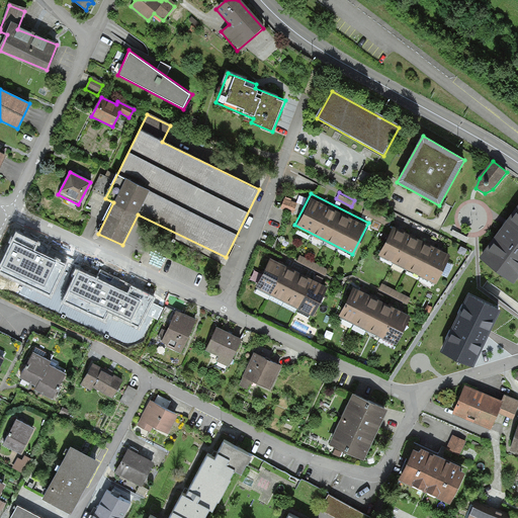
[(517,200),(479,252),(513,278),(517,270),(517,200)]
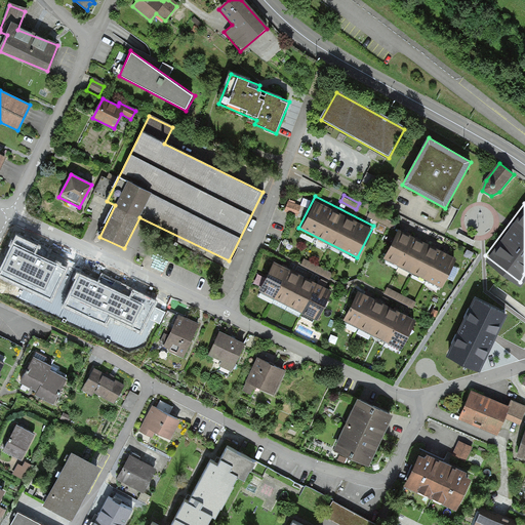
[(396,220),(370,208),(367,214),(392,228),(396,220)]
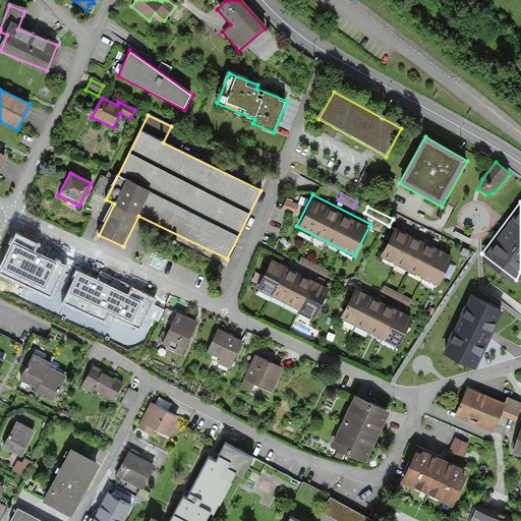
[(453,251),(395,223),(379,255),(438,284),(453,251)]
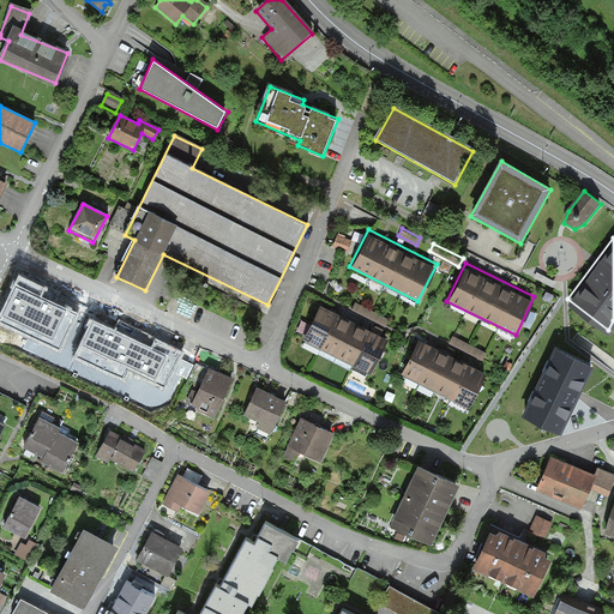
[(59,348),(76,314),(38,298),(42,289),(20,278),(1,320),(59,348)]
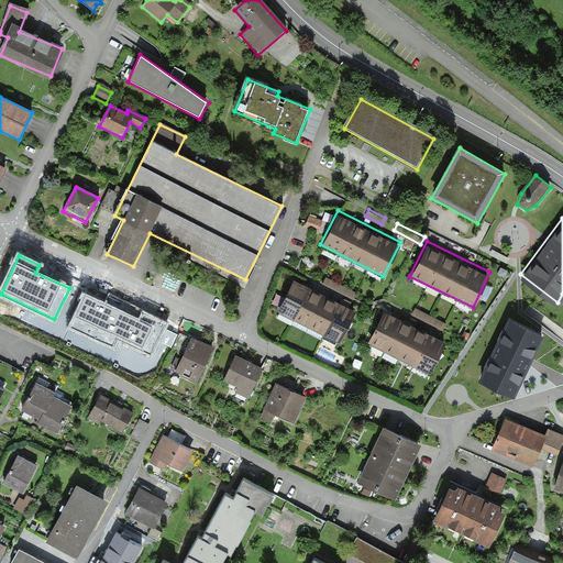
[(356,307),(294,276),(276,311),(339,342),(356,307)]
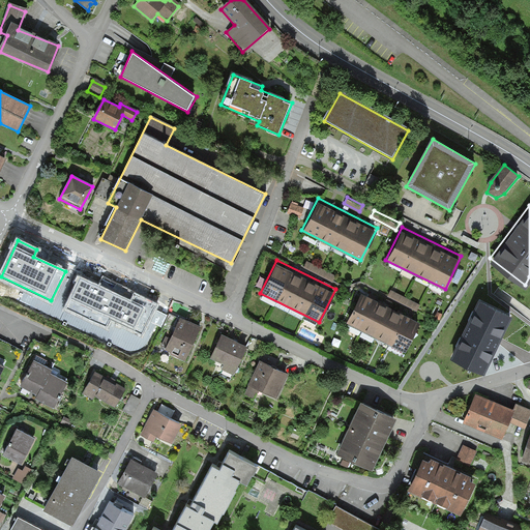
[(335,274),(306,260),(303,266),(332,281),(335,274)]
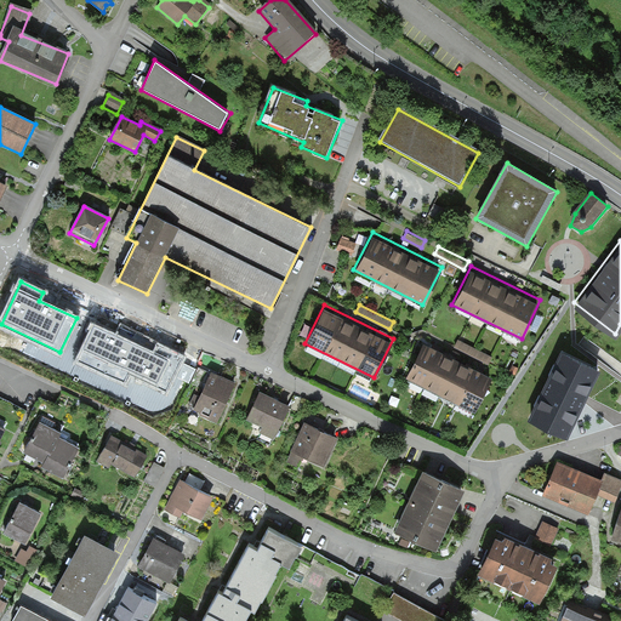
[(154,354),(95,326),(79,360),(125,381),(129,372),(166,391),(182,358),(158,347),(154,354)]
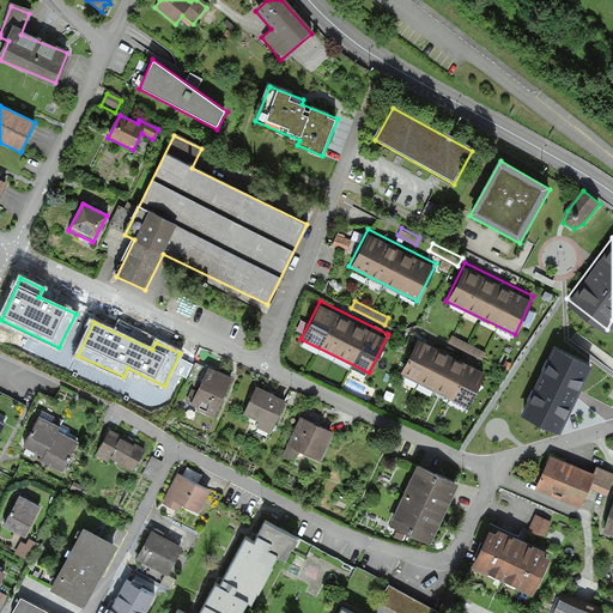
[(225,337),(243,345),(249,329),(231,322),(225,337)]
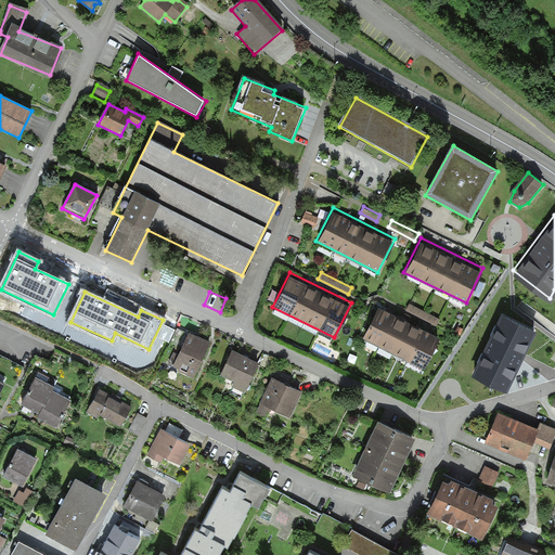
[(440,334),(379,301),(361,336),(423,368),(440,334)]
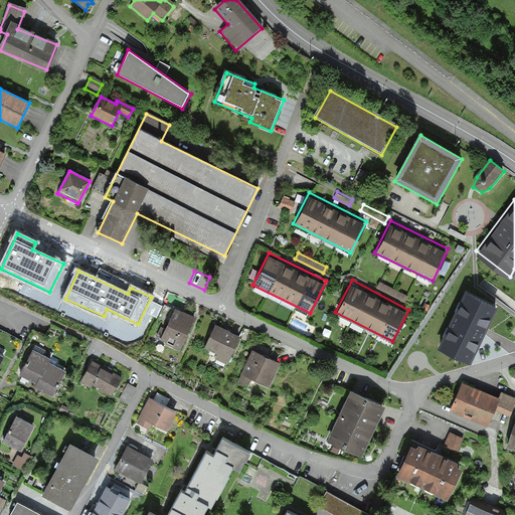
[(406,294),(380,281),(376,288),(402,301),(406,294)]
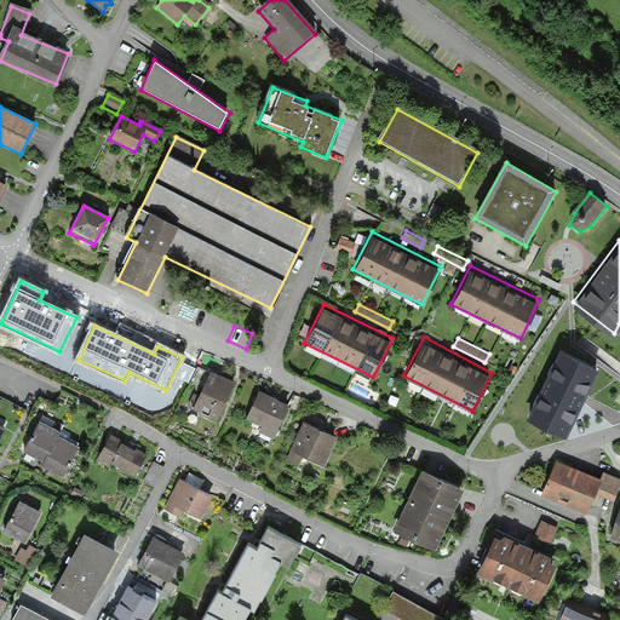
[(570,434),(601,366),(569,351),(555,384),(539,377),(537,383),(529,379),(515,412),(539,423),(540,420),(570,434)]
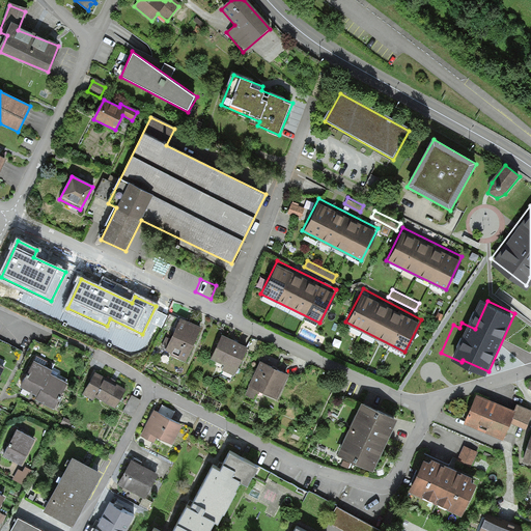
[(200,325),(179,315),(164,351),(185,360),(200,325)]
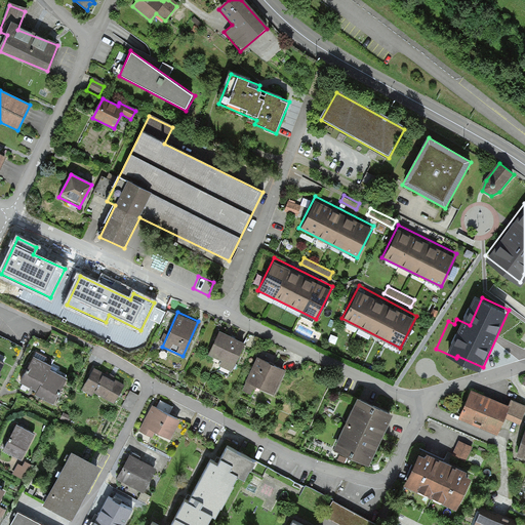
[(242,341),(217,330),(207,352),(221,358),(218,363),(230,368),(242,341)]
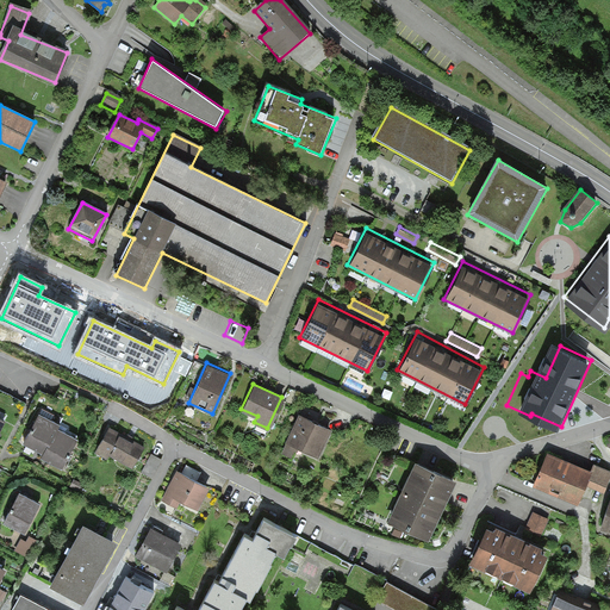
[(60,421),(39,410),(24,440),(44,450),(57,425),(60,421)]
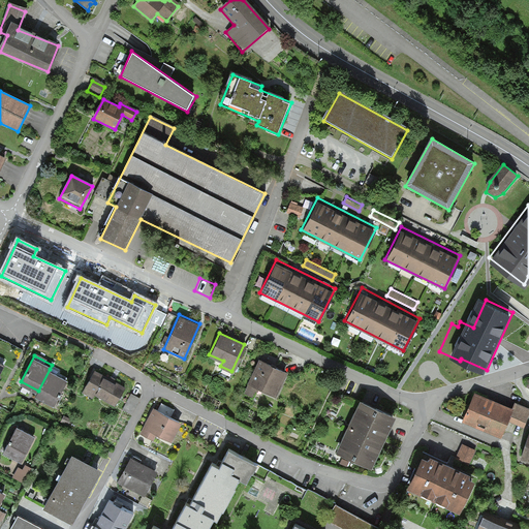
[(286,369),(260,356),(245,387),(259,395),(263,387),(275,393),(286,369)]
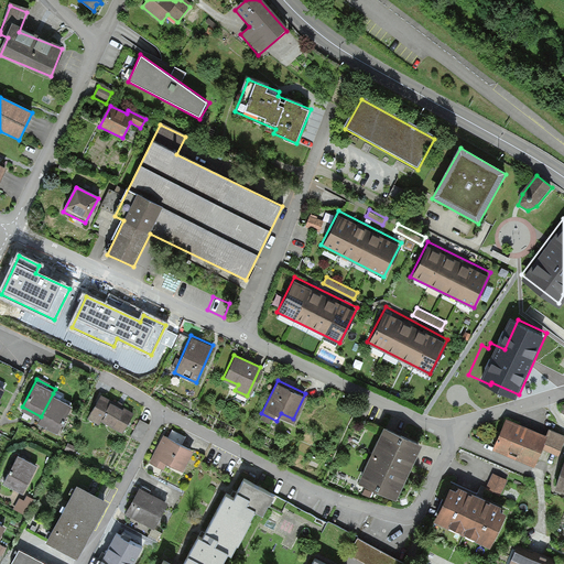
[(136,412),(101,392),(87,415),(101,423),(102,421),(123,432),(136,412)]
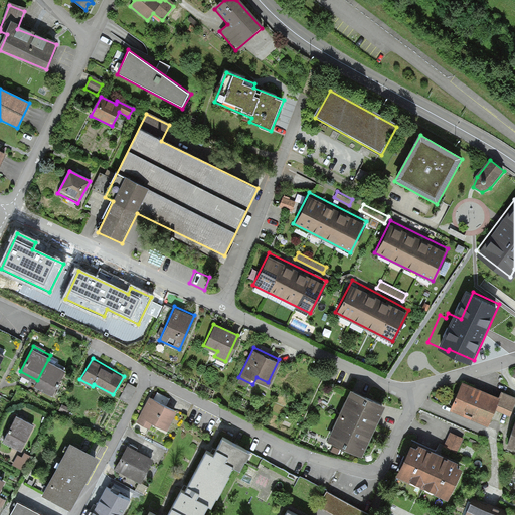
[(66,368),(48,359),(37,380),(35,384),(52,393),(66,368)]
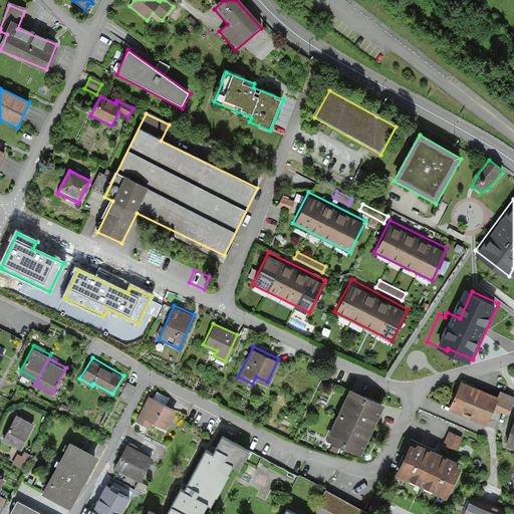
[(498,396),(461,380),(450,409),(487,423),(493,409),(498,396)]
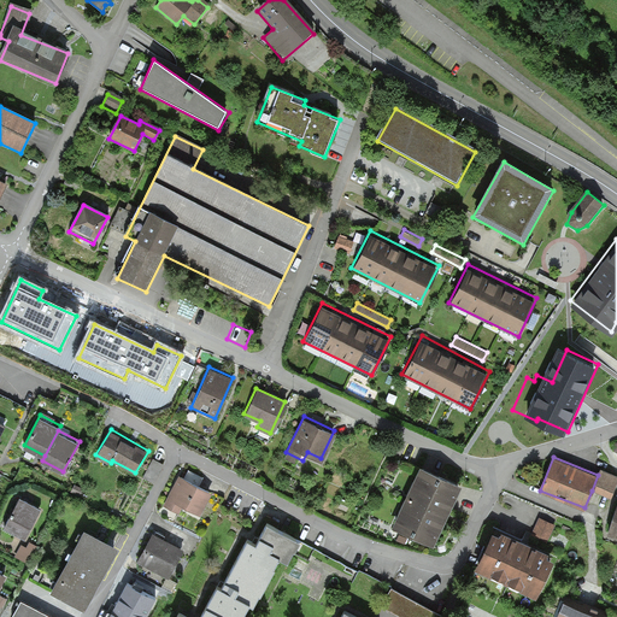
[(153,458),(144,477),(153,483),(164,463),(153,458)]
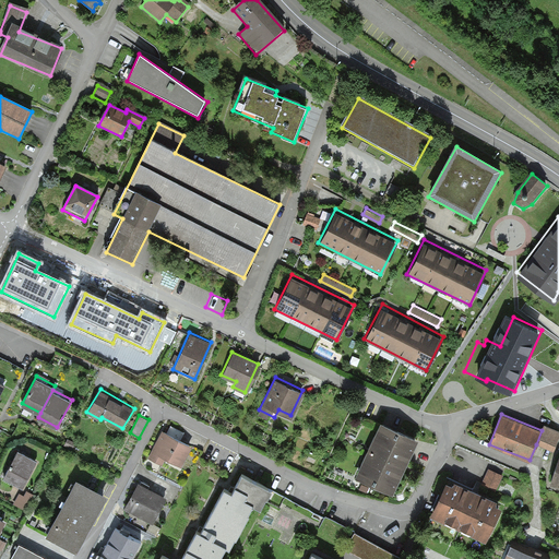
[(418,435),(381,418),(355,475),(392,491),(418,435)]
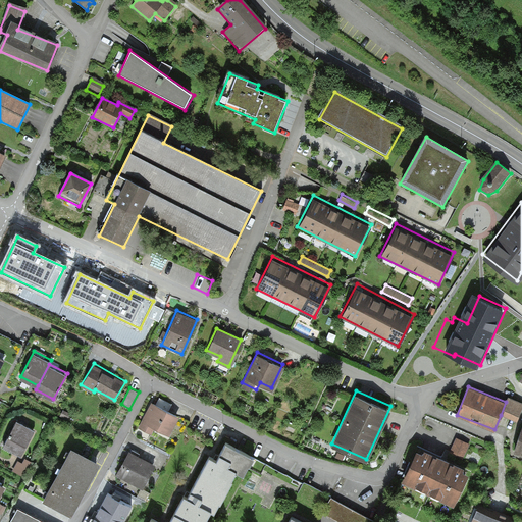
[(521,400),(508,395),(506,402),(501,415),(517,421),(521,408),(521,400)]
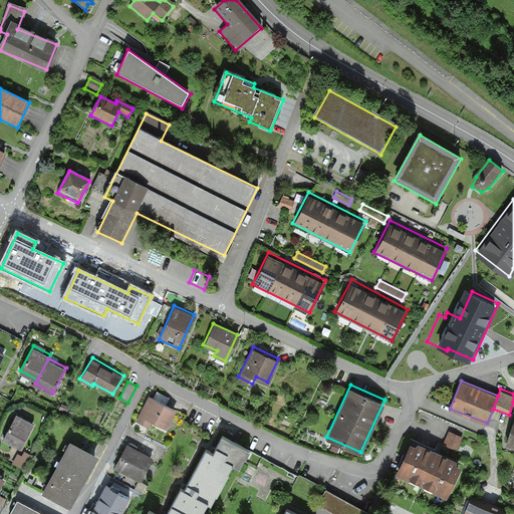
[(135,423),(149,429),(152,423),(166,430),(175,413),(164,408),(168,399),(155,392),(151,400),(148,398),(135,423)]
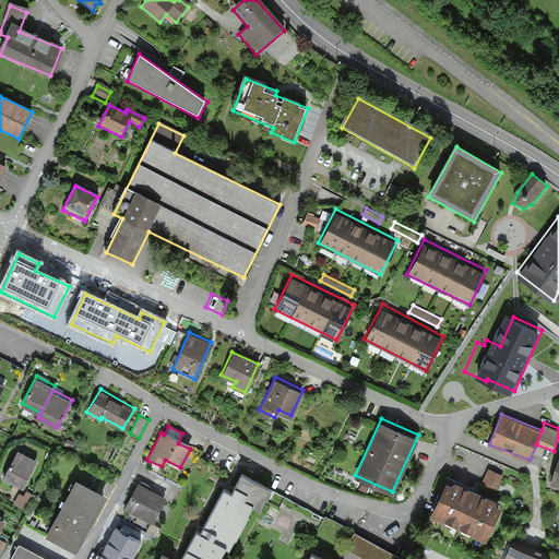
[(73,444),(67,440),(62,447),(70,450),(73,444)]
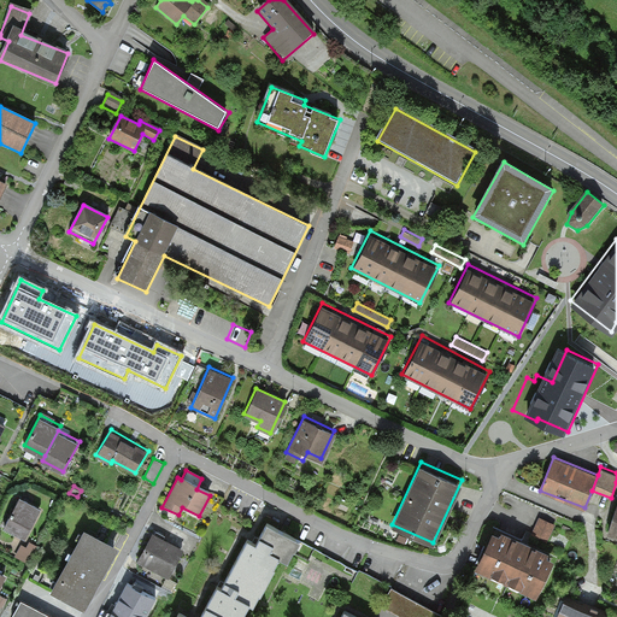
[(41,506),(21,494),(4,526),(25,536),(41,506)]
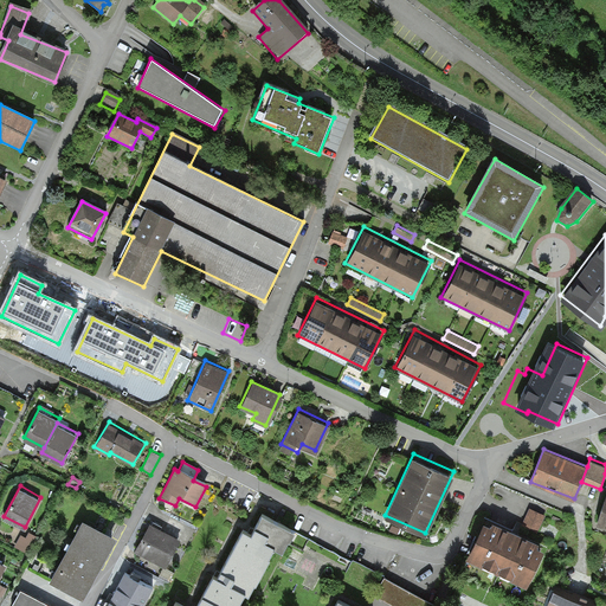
[(540,516),(526,510),(520,527),(534,533),(540,516)]
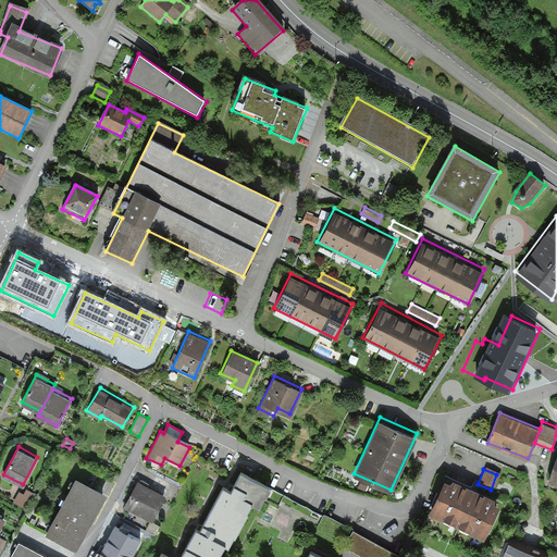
[(260,507),(271,485),(242,470),(235,483),(232,489),(223,485),(203,523),(200,529),(196,527),(182,555),(180,556),(173,556),(174,556),(161,551),(157,556),(219,556),(225,544),(227,546),(234,535),(235,535),(252,503),(260,507)]
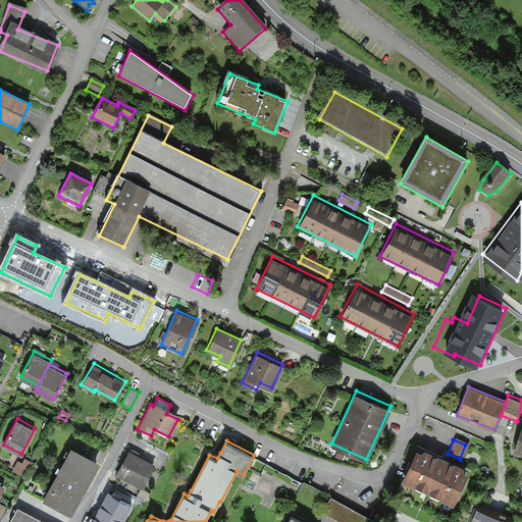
[(99,460),(72,446),(44,498),(71,512),(99,460)]
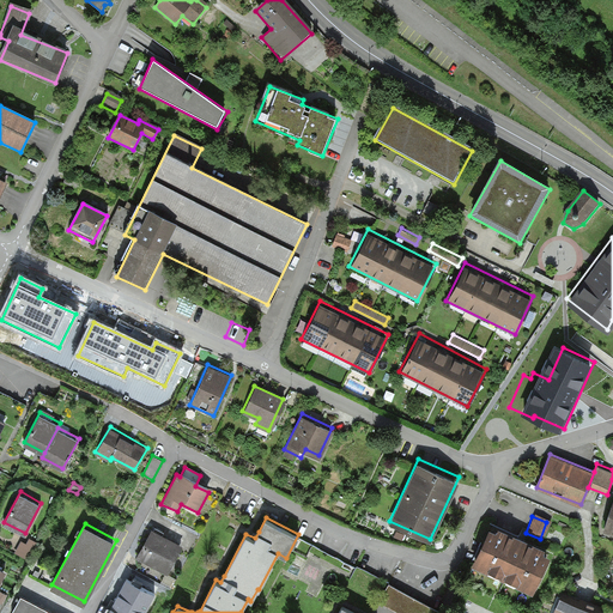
[(496,527),(490,523),(471,563),(532,592),(551,552),(545,548),(546,546),(497,523),(496,527)]
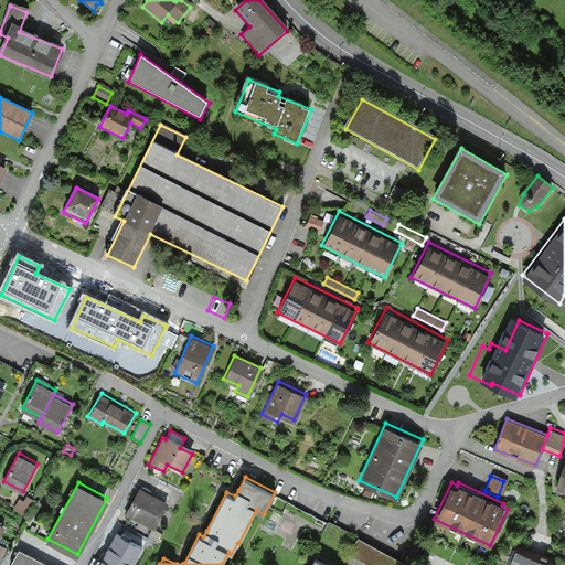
[(153,529),(168,502),(140,487),(126,513),(153,529)]
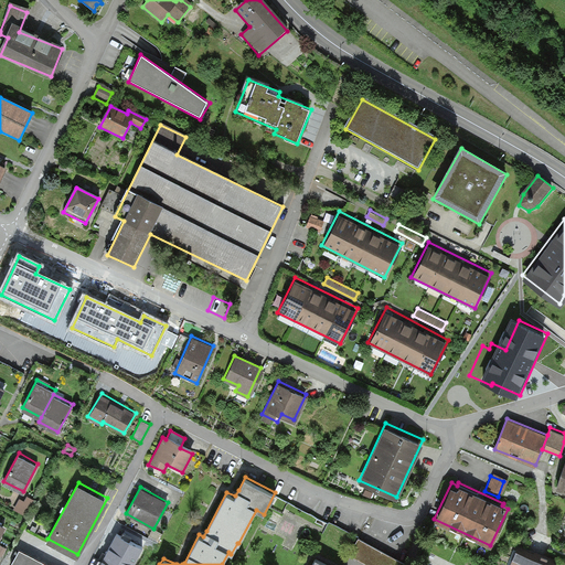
[(28,514),(35,499),(24,493),(17,509),(28,514)]
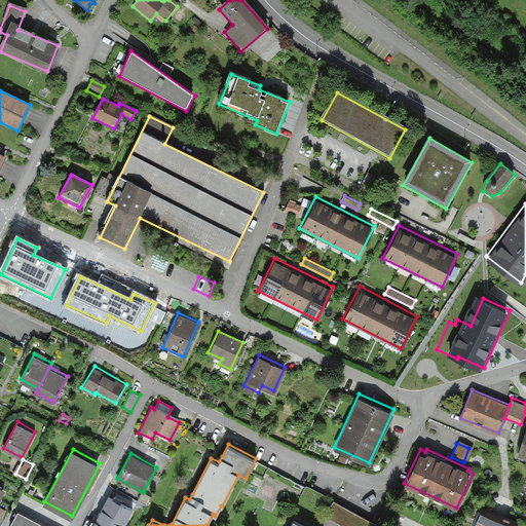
[(254,472),(264,476),(268,466),(258,462),(254,472)]
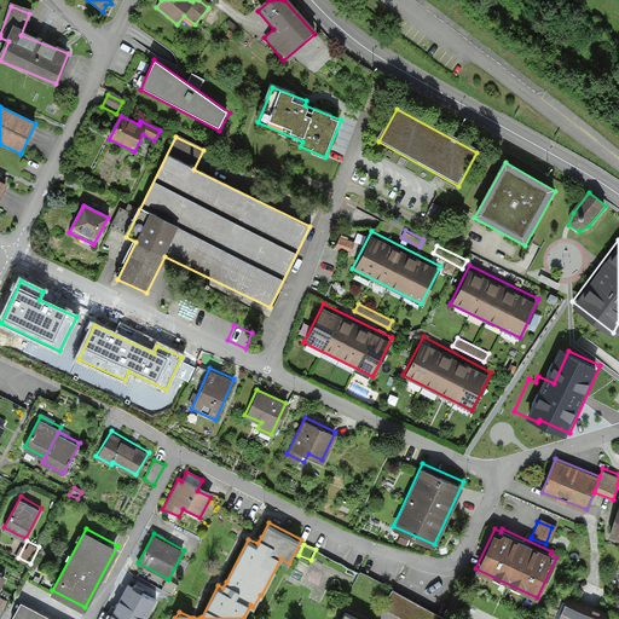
[(377,596),(383,584),(364,573),(359,582),(371,589),(370,593),(377,596)]
